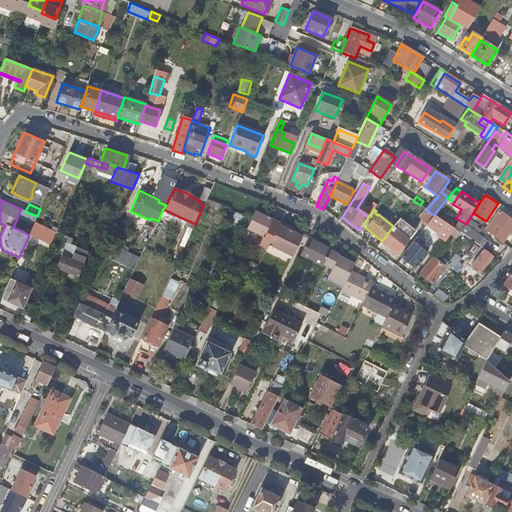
[(255,211),(252,217),(247,228),(264,237),(272,220),(255,211)]
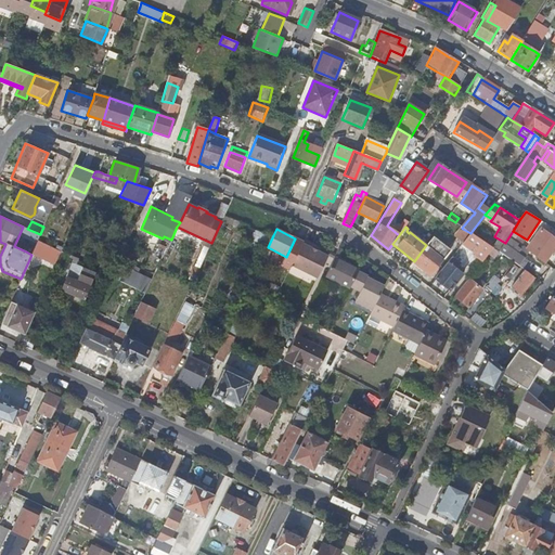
[(456,237),(463,243),(470,233),(463,229),(456,237)]
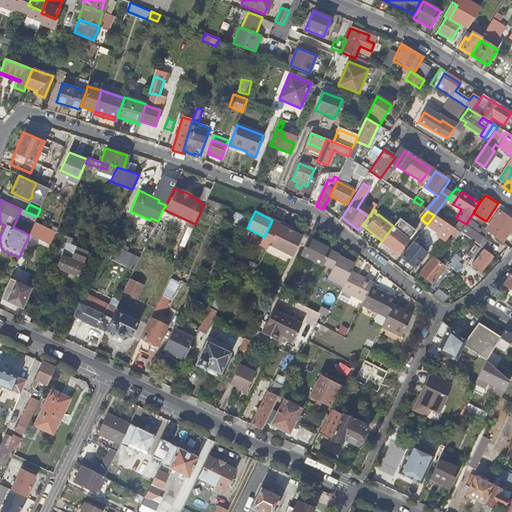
[(30,232),(34,222),(37,216),(27,212),(25,217),(29,219),(24,230),(25,230),(30,232)]
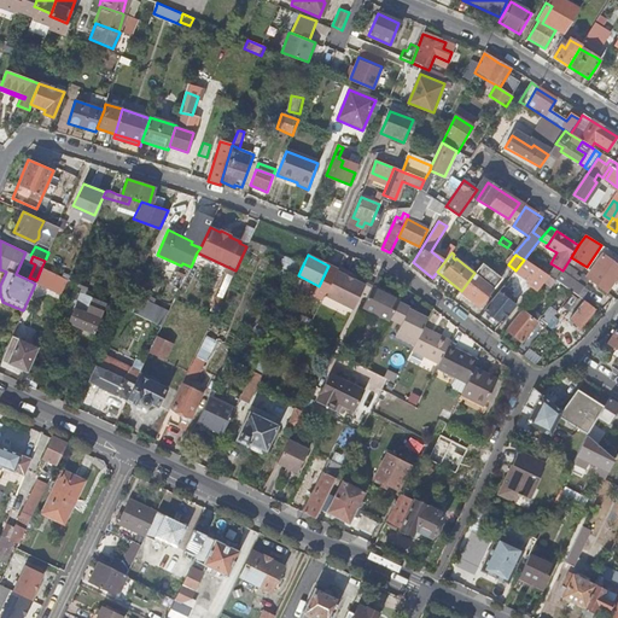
[(617,266),(602,256),(587,279),(607,292),(617,277),(617,266)]
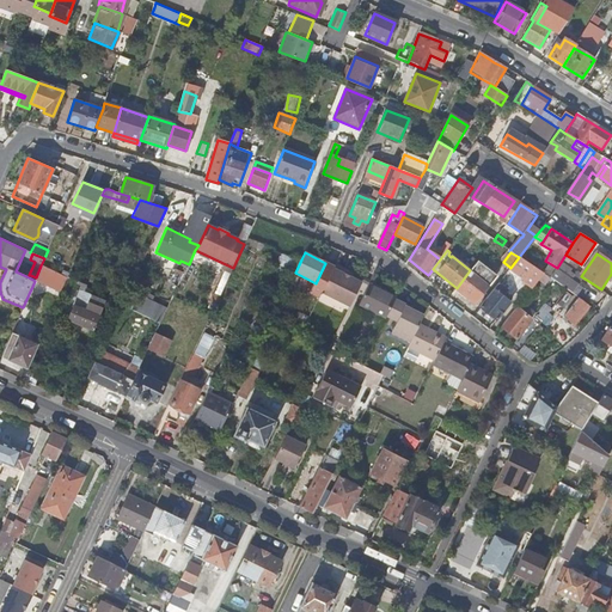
[(544,274),(519,258),(512,268),(525,279),(522,281),(532,289),(544,274)]
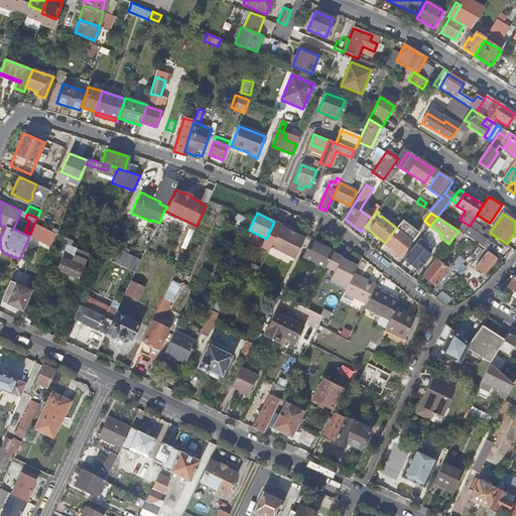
[(266,239),(261,248),(269,251),(271,247),(277,236),(282,226),(274,222),(266,239)]
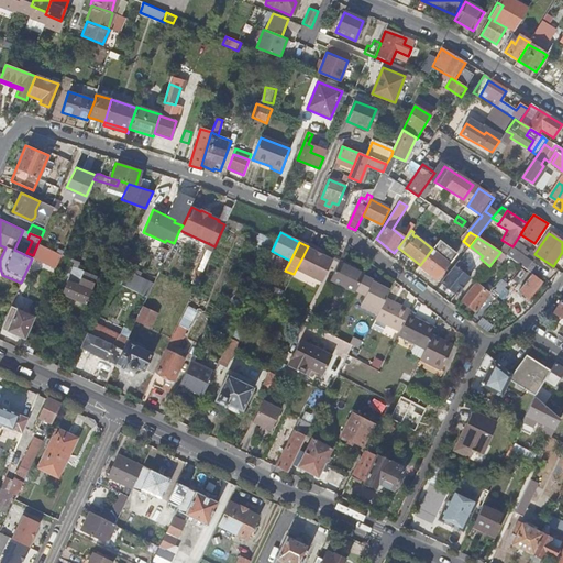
[(51,255),(52,251),(37,244),(33,255),(33,256),(47,263),(51,255)]
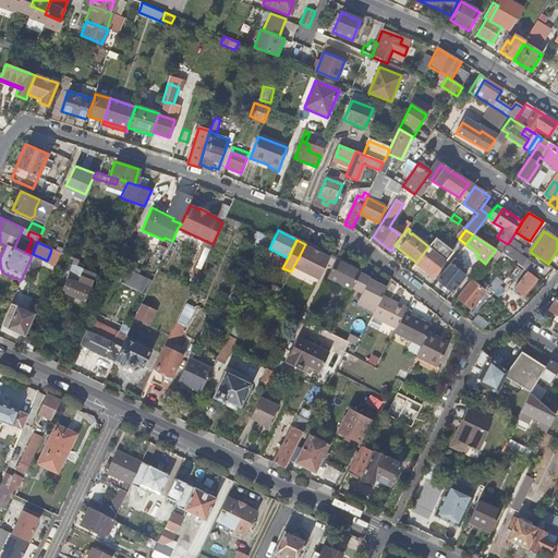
[(315,246),(306,242),(305,244),(300,255),(293,267),(318,280),(329,258),(313,250),(315,246)]
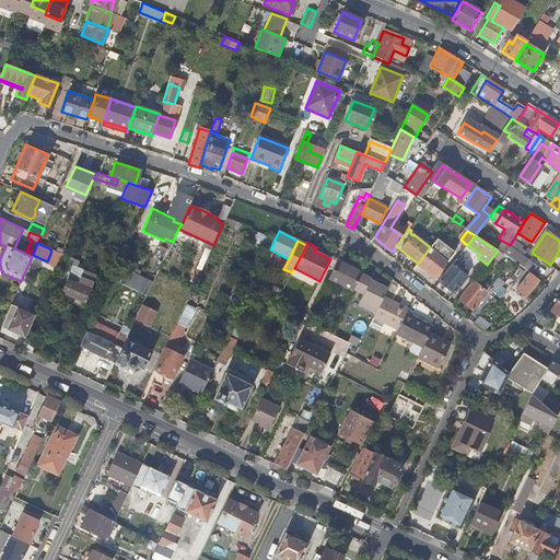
[(430,247),(418,264),(435,277),(447,261),(430,247)]
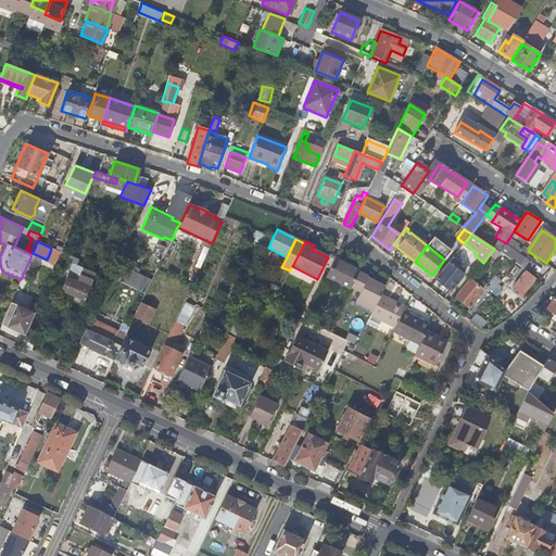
[(517,253),(505,245),(500,253),(515,263),(521,267),(528,256),(522,253),(519,251),(517,253)]
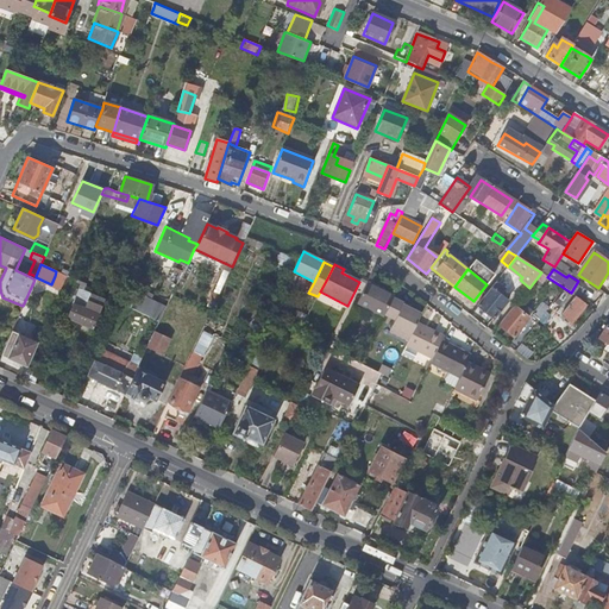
[(76,296),(74,303),(68,319),(79,324),(93,330),(105,300),(85,292),(87,286),(75,281),(70,294),(76,296)]
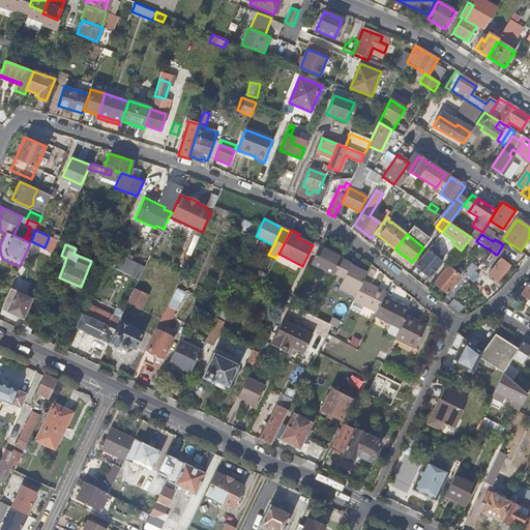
[(311,264),(333,275),(334,274),(342,260),(343,259),(319,246),(311,264)]
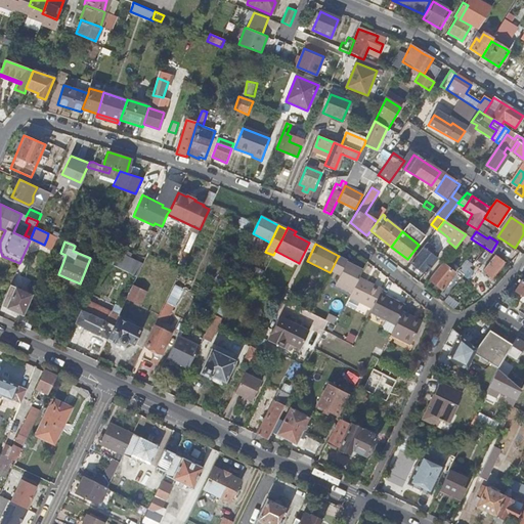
[(426,244),(422,249),(410,263),(425,275),(437,260),(431,255),(434,250),(426,244)]
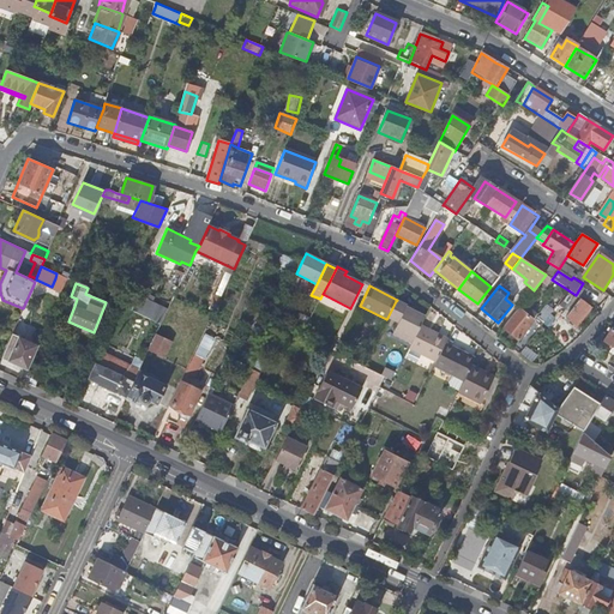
[(133,309),(161,323),(168,307),(140,294),(133,309)]
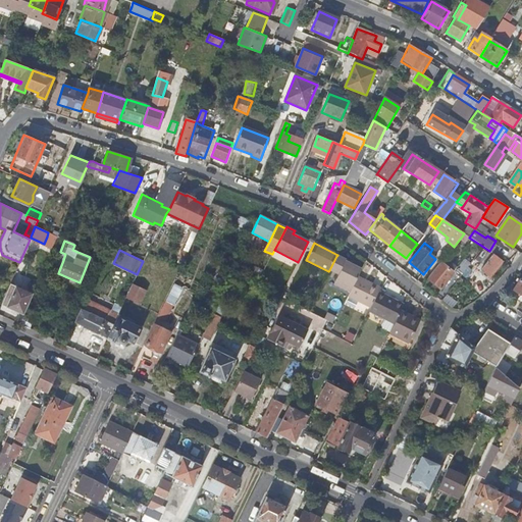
[(57,258),(63,260),(65,254),(60,252),(57,258)]
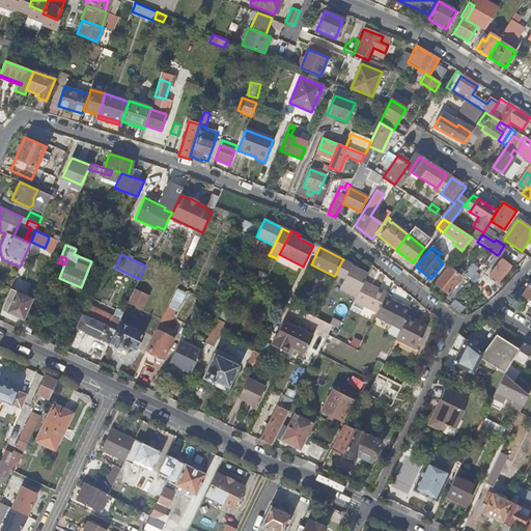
[(498,280),(510,263),(502,258),(490,274),(498,280)]
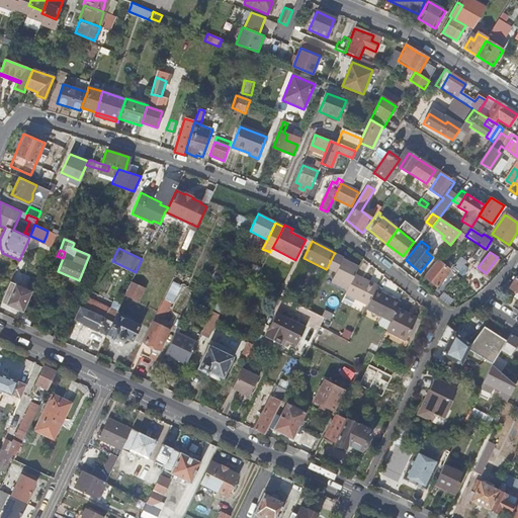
[(343,283),(349,286),(355,275),(358,268),(352,265),(342,260),(343,259),(334,254),(327,268),(336,272),(333,278),(343,283)]
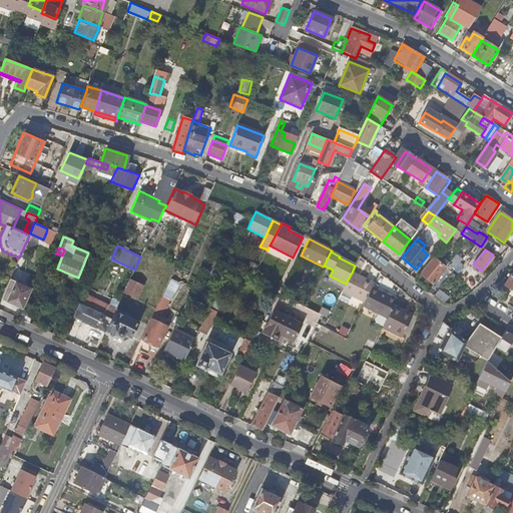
[(448,266),(454,270),(462,260),(456,254),(448,266)]
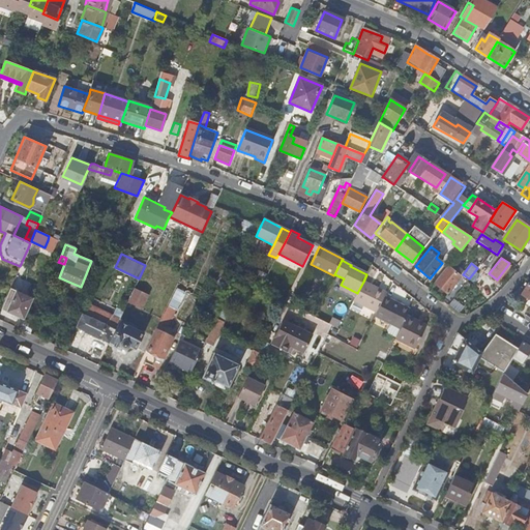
[(448,266),(435,283),(447,294),(461,277),(459,275),(463,271),(457,266),(452,270),(448,266)]
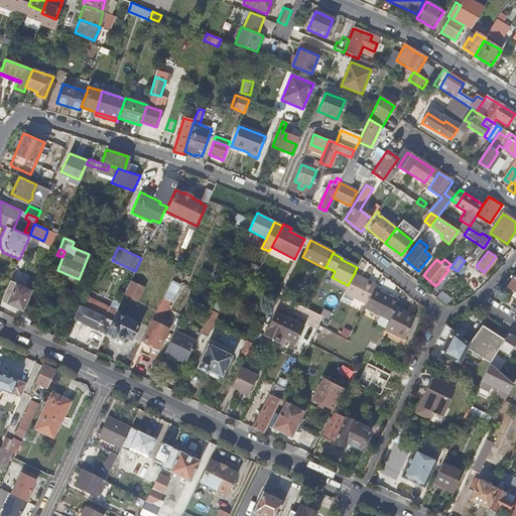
[(348,285),(345,292),(367,303),(375,289),(376,285),(354,274),(348,285)]
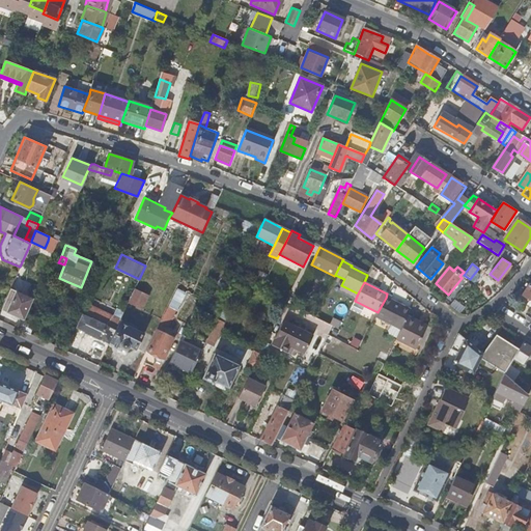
[(522,295),(530,300),(530,286),(528,285),(522,295)]
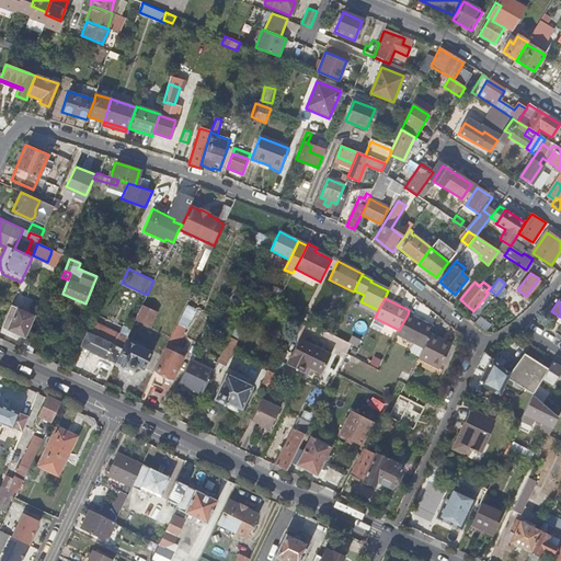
[(183,344),(198,308),(186,304),(171,339),(183,344)]
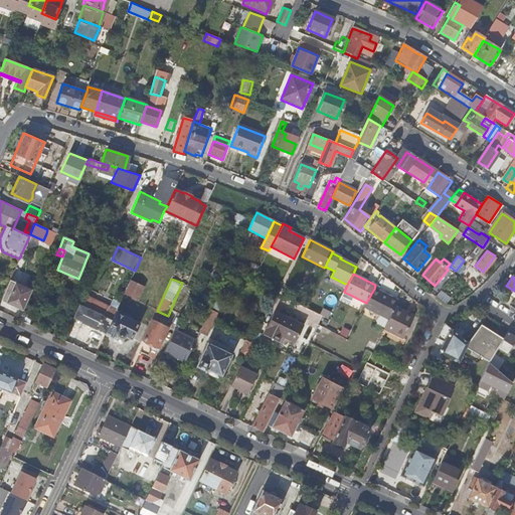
[(1,301),(5,303),(15,282),(10,280),(1,301)]
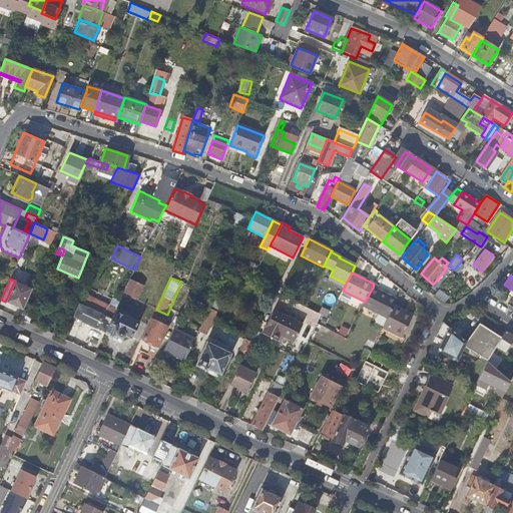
[(130,280),(124,293),(138,300),(144,287),(130,280)]
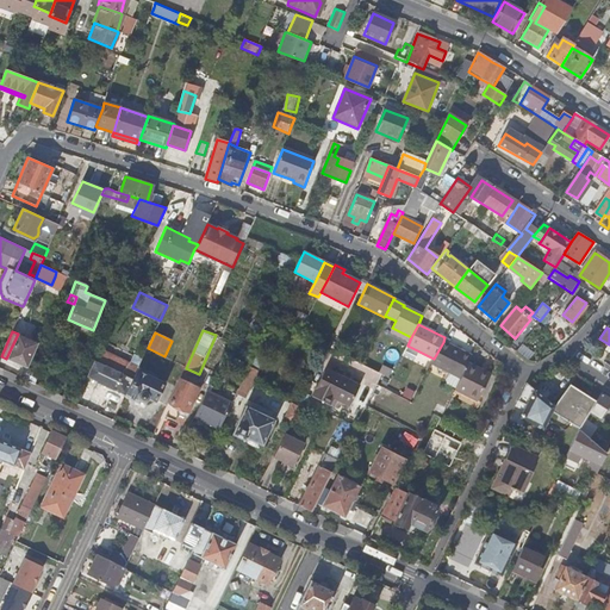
[(6,359),(26,367),(37,343),(18,334),(6,359)]
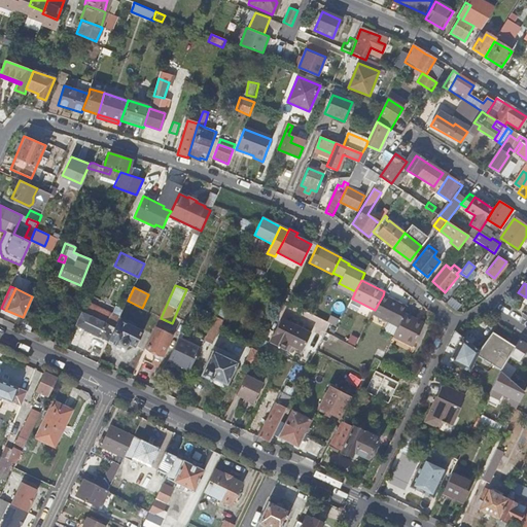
[(375,310),(373,314),(398,327),(403,316),(408,308),(383,295),(375,310)]
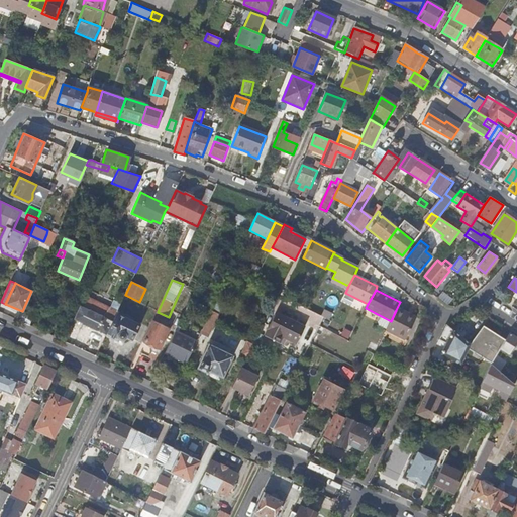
[(105,334),(111,321),(102,317),(103,316),(89,309),(88,310),(87,309),(91,299),(86,296),(75,320),(82,323),(96,330),(96,329),(105,334)]
